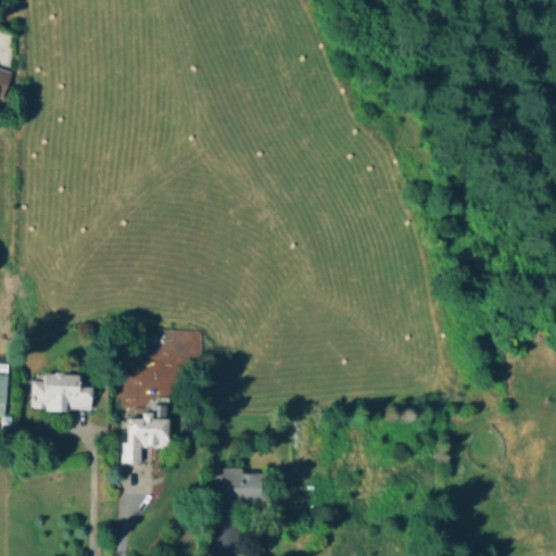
[(0,70),(9,74),(0,95),(0,70)]
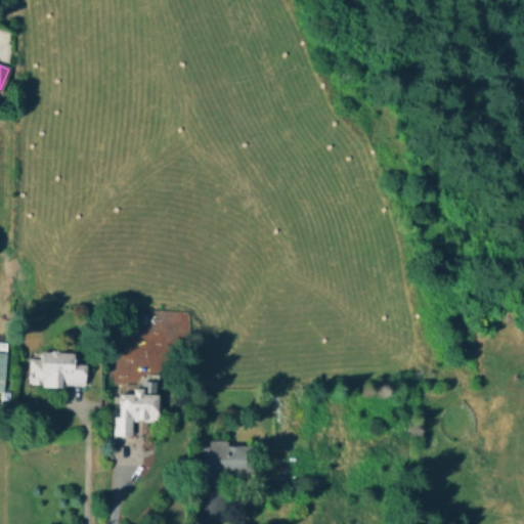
[(70,353),(70,359),(71,359),(71,367),(85,367),(85,383),(63,383),(63,382),(29,382),(29,359),(41,359),(41,353),(70,353)]
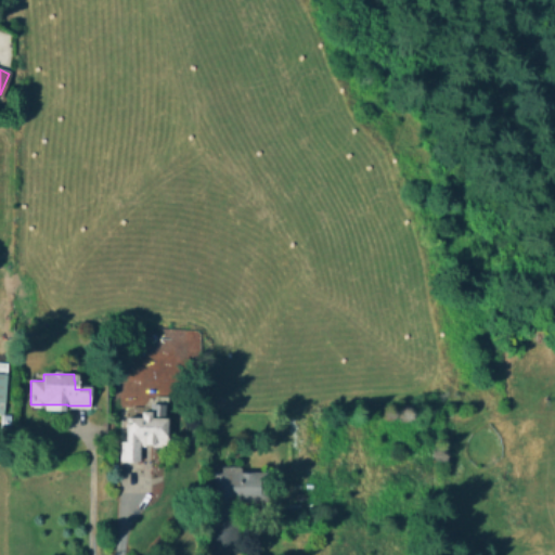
[(164,418),(164,444),(138,444),(138,457),(123,457),(123,440),(128,440),(128,418),(164,418)]
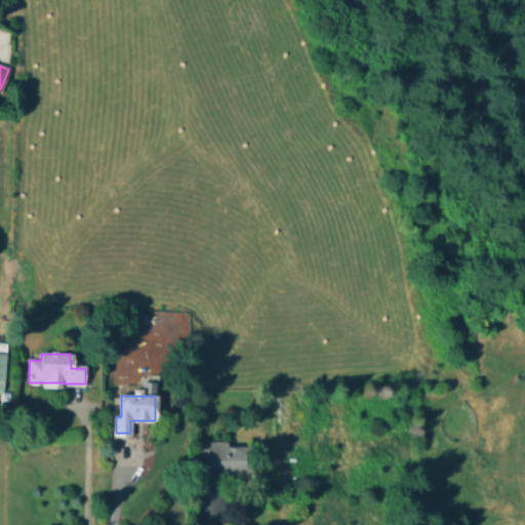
[(227,442),(227,447),(249,447),(249,474),(204,474),(204,447),(210,447),(210,442),(227,442)]
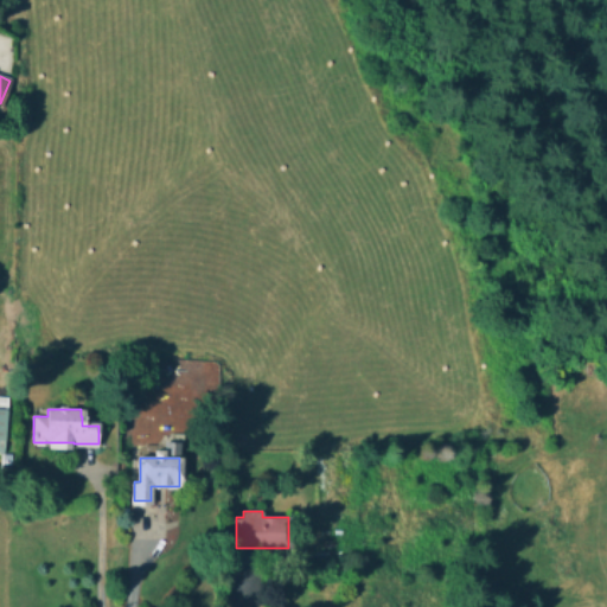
[(343,553),(343,562),(312,562),(312,553),(343,553)]
